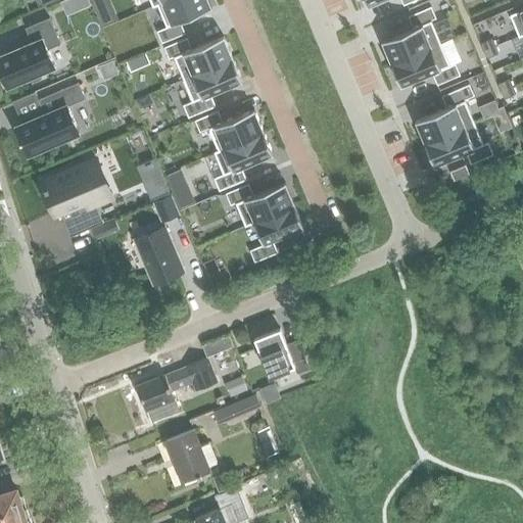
[(90,5),(87,0),(77,0),(81,9),(90,5)]
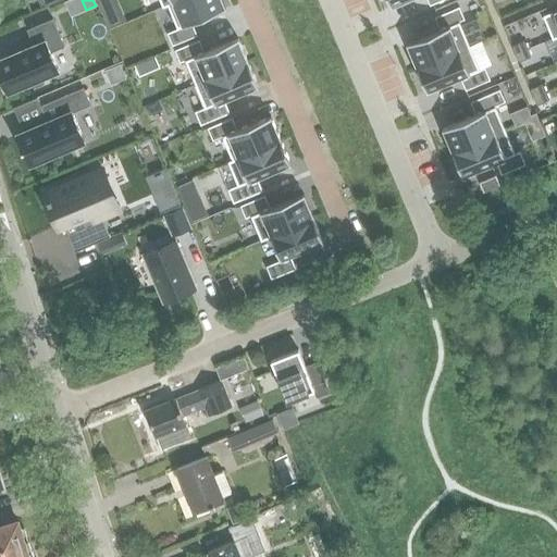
[(176,29),(166,34),(172,47),(196,36),(190,23),(224,9),(221,0),(180,0),(166,5),(176,29)]
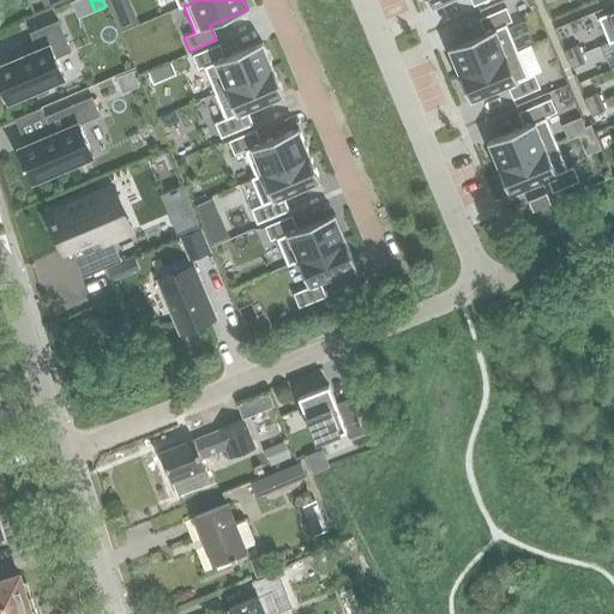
[(458,76),(517,50),(505,24),(511,22),(505,8),(479,19),(485,34),(447,49),(458,76)]
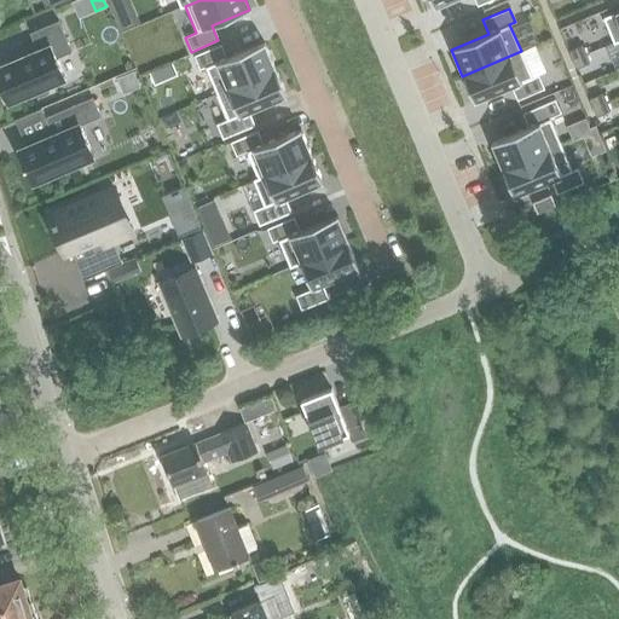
[(618,10),(602,18),(613,44),(618,40),(618,10)]
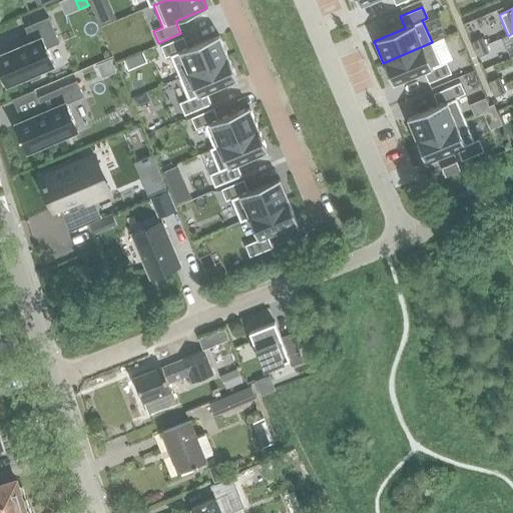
[(30,42),(0,54),(0,71),(6,85),(53,65),(46,48),(59,43),(48,17),(24,27),(30,42)]
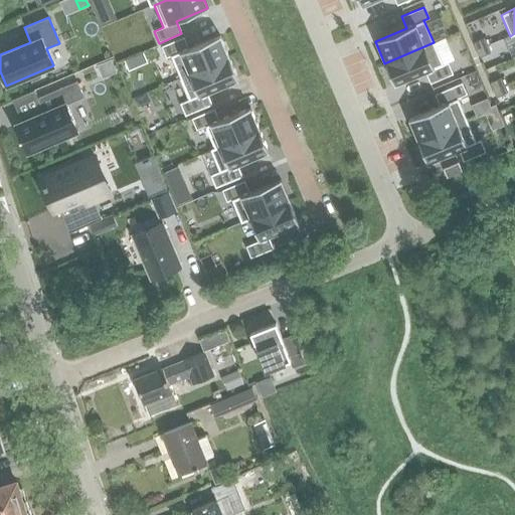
[(219,36),(188,49),(183,37),(160,46),(165,58),(170,56),(180,79),(229,59),(219,36)]
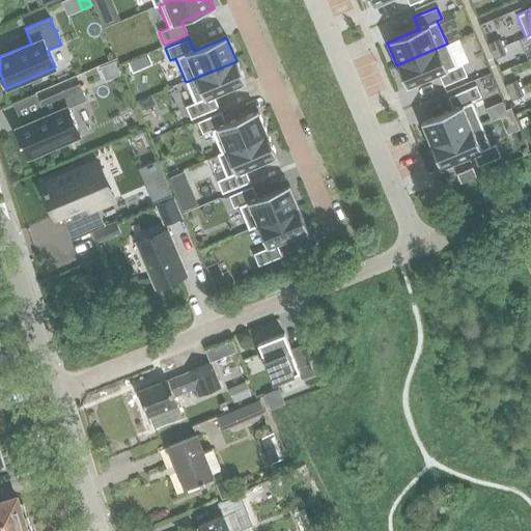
[(491,52),(502,47),(499,39),(487,45),(486,45),(491,52)]
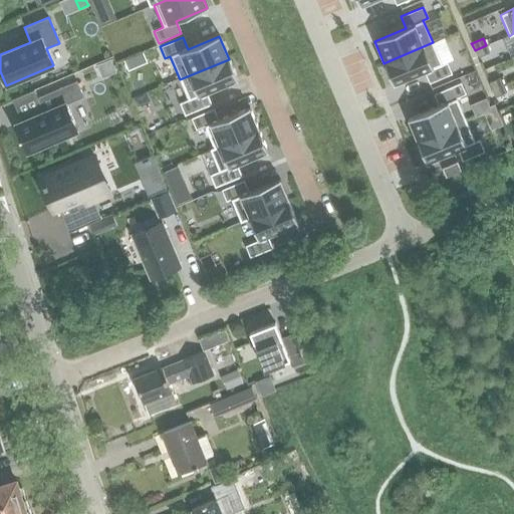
[(383,63),(393,85),(424,72),(429,83),(452,74),(447,62),(442,64),(433,42),(383,63)]
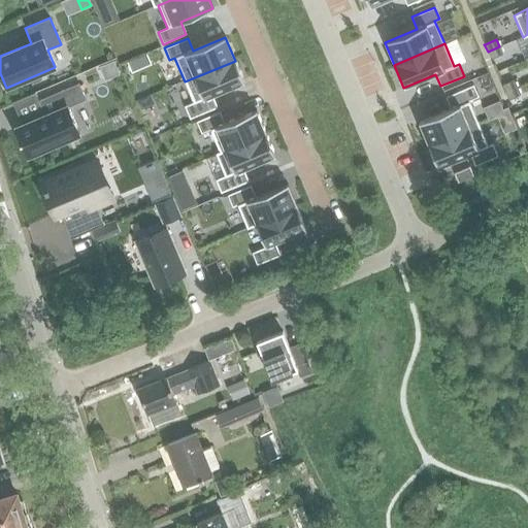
[(502,55),(499,46),(488,52),(491,59),(502,55)]
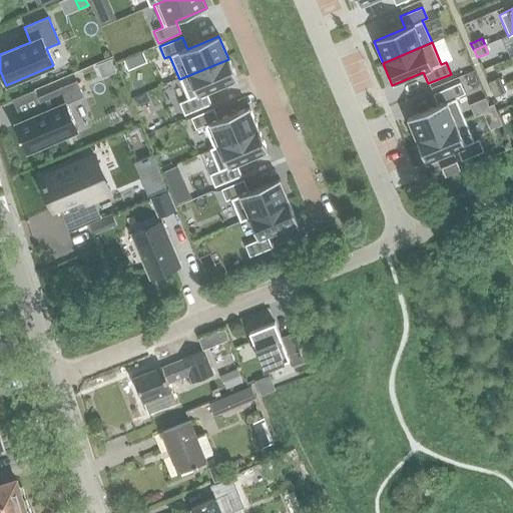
[(124,61),(128,70),(135,67),(131,58),(124,61)]
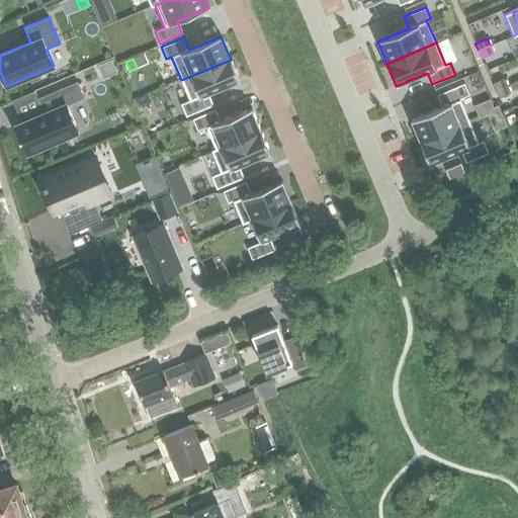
[(231,60),(181,80),(189,100),(180,104),(185,116),(212,105),(208,94),(240,80),(231,60)]
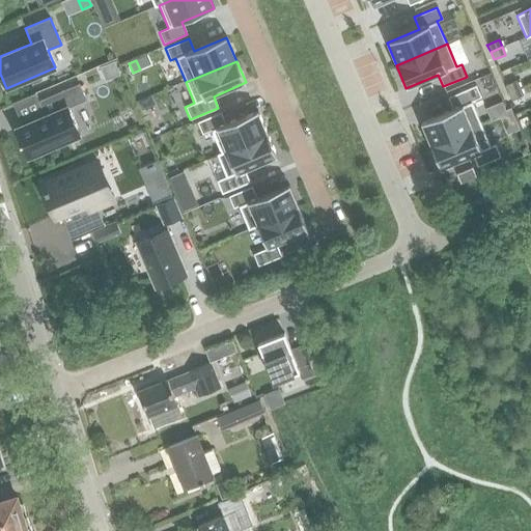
[(114,62),(100,67),(104,78),(118,72),(114,62)]
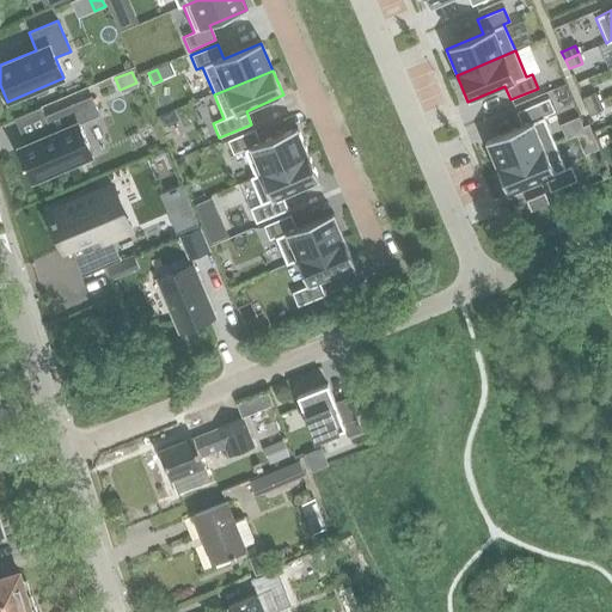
[(585,108),(599,102),(594,93),(581,98),(585,108)]
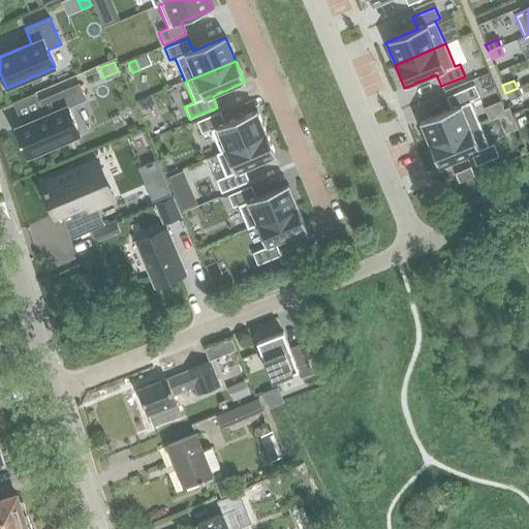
[(44,116),(16,128),(27,157),(80,134),(68,107),(86,100),(79,84),(38,100),(44,116)]
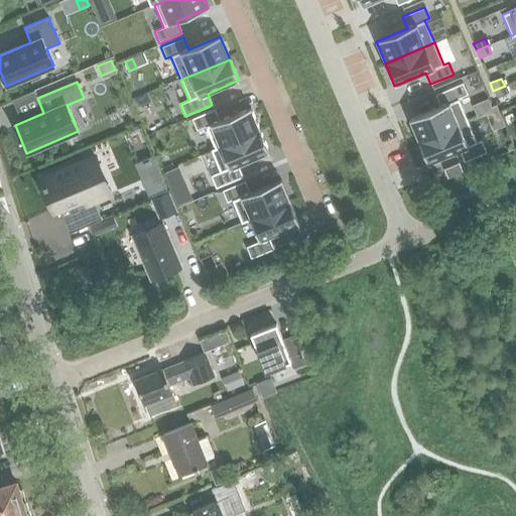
[(467,95),(462,84),(435,95),(440,107),(409,120),(418,142),(467,121),(458,99),(467,95)]
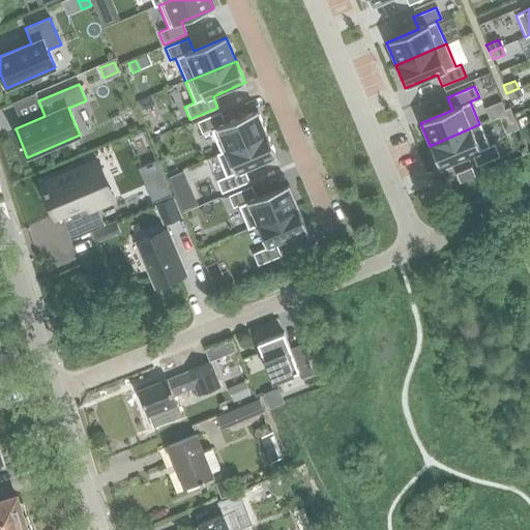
[(519,88),(506,93),(510,100),(522,96),(519,88)]
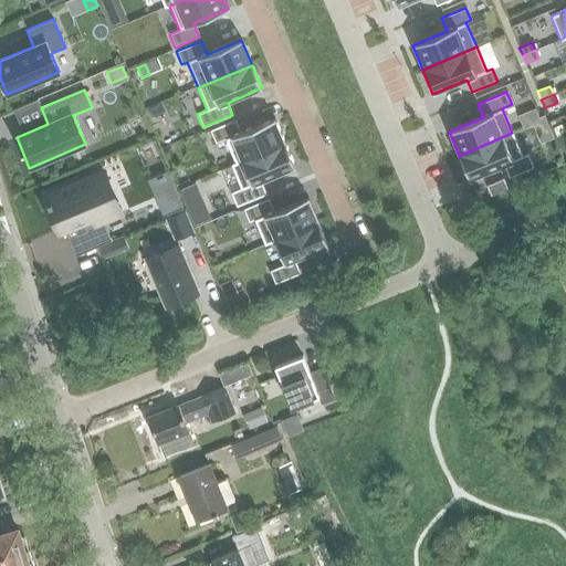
[(234,119),(210,130),(216,143),(226,138),(236,163),(230,165),(231,166),(285,144),(274,118),(240,133),(234,119)]
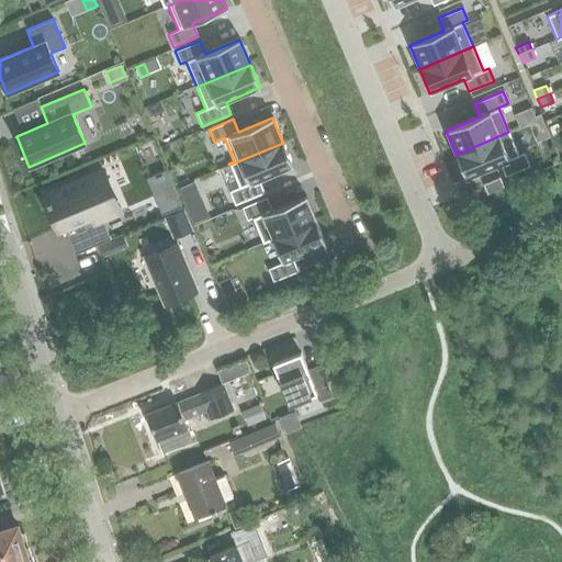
[(508,132),(456,155),(465,179),(499,165),(505,177),(530,167),(524,153),(518,155),(508,132)]
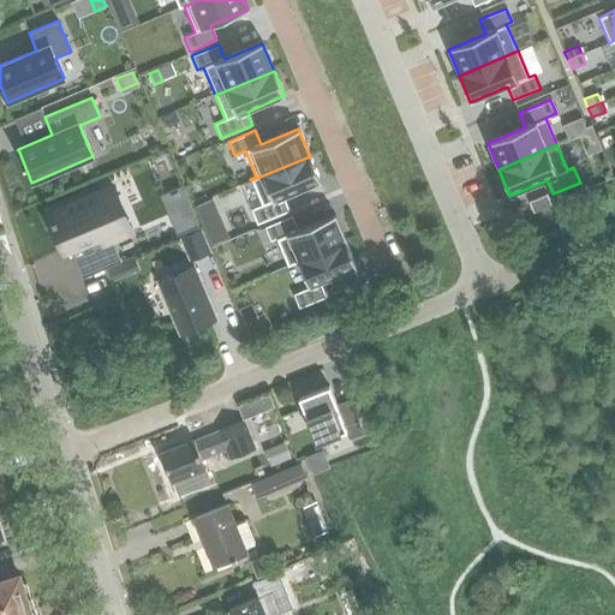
[(262,206),(250,209),(257,225),(290,212),(284,197),(321,181),(310,156),(251,180),(262,206)]
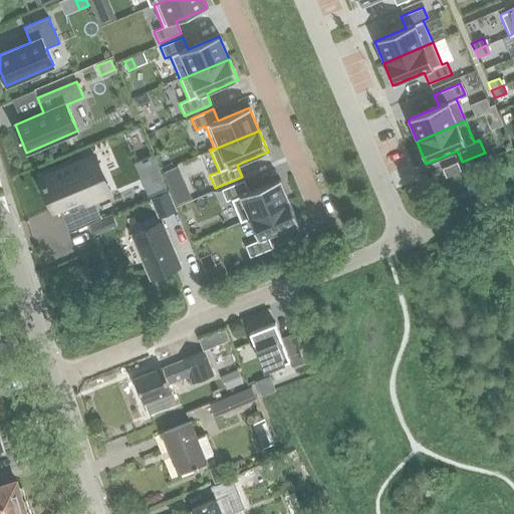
[(91,158),(36,177),(48,209),(78,198),(80,205),(105,196),(91,158)]
